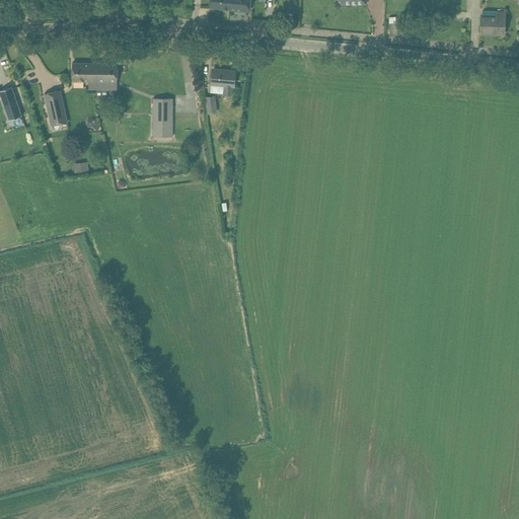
[(209,0),(209,7),(215,8),(229,9),(229,0),(209,0)]
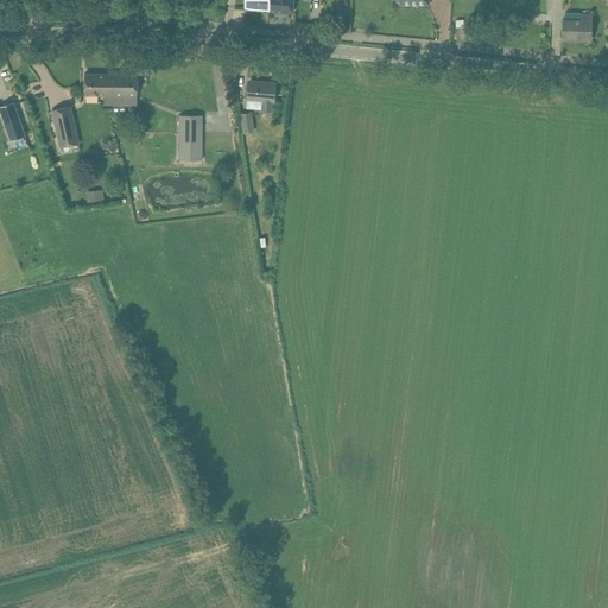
[(268,0),(268,11),(292,13),(293,1),(293,0),(268,0)]
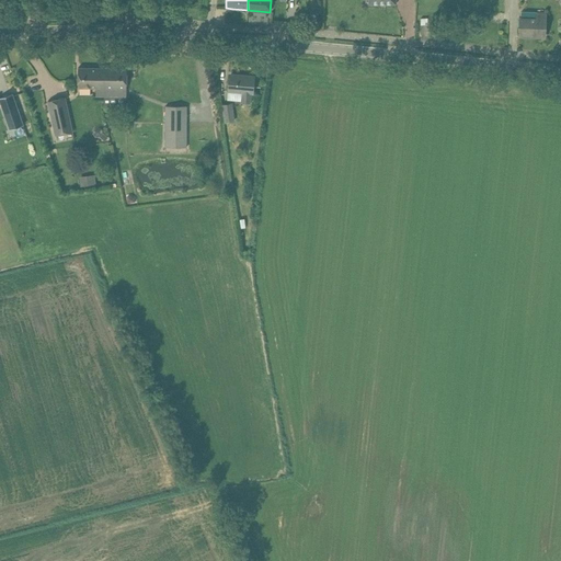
[(519,25),(519,36),(545,37),(546,13),(537,12),(521,12),(519,19),(519,25)]
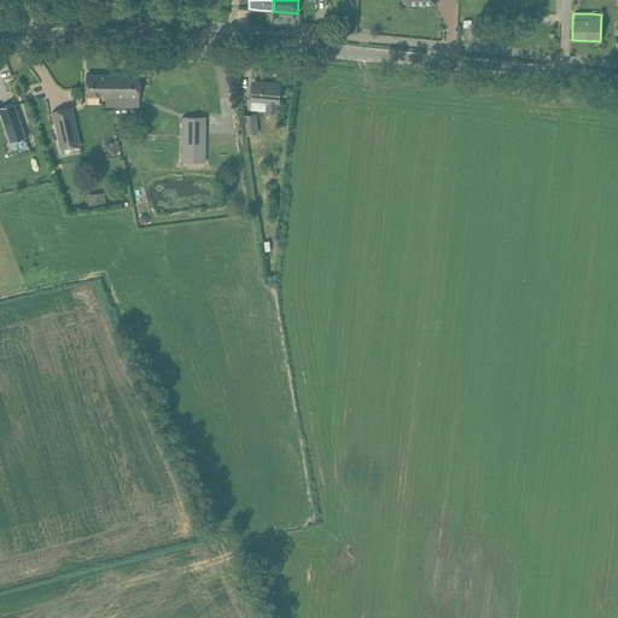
[(106,106),(115,106),(115,75),(86,75),(86,97),(106,97),(106,106)]
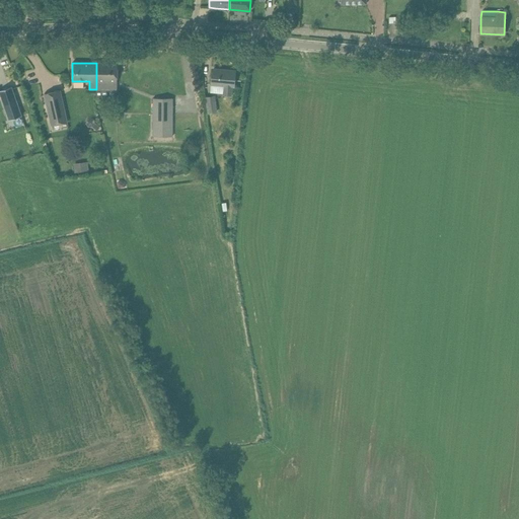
[(118,64),(96,63),(96,89),(117,89),(118,64)]
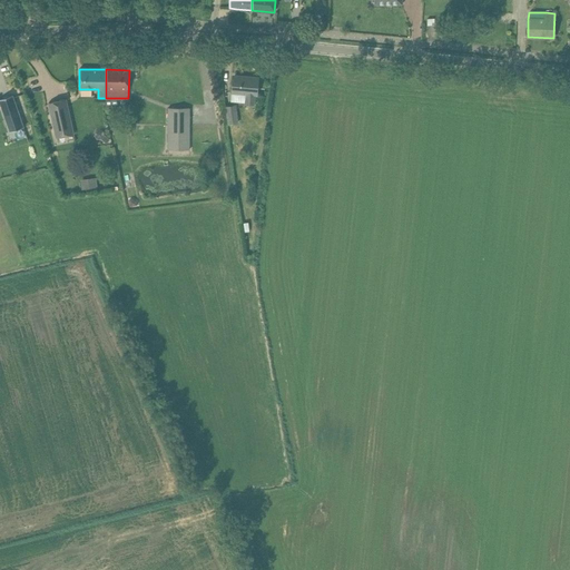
[(234,78),(232,92),(246,94),(245,102),(245,104),(254,105),(255,95),(257,95),(258,78),(248,77),(248,80),(245,80),(245,79),(234,78)]
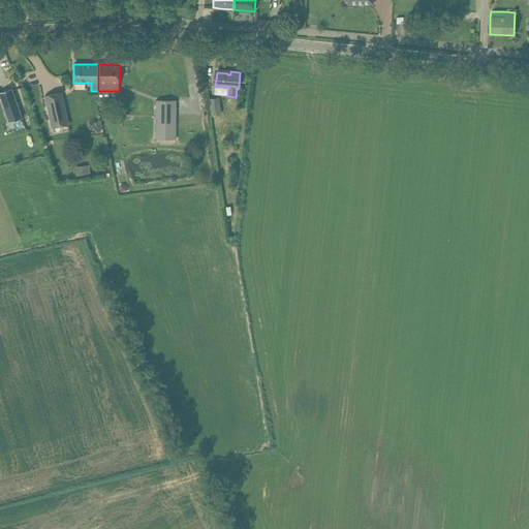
[(22,118),(11,89),(12,89),(11,88),(0,92),(0,96),(9,122),(9,123),(22,119),(22,118)]
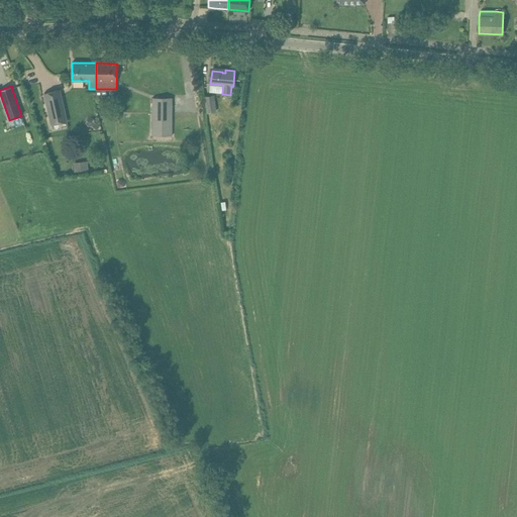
[(67,121),(60,90),(44,94),(50,125),(67,121)]
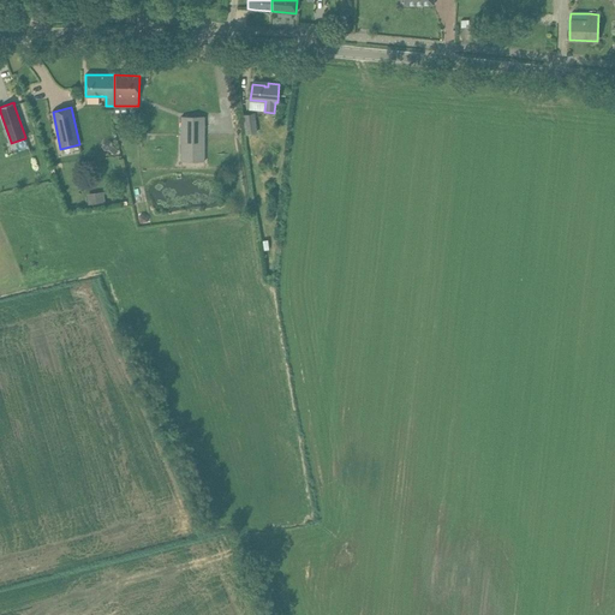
[(256,132),(254,114),(244,115),(246,135),(256,132)]
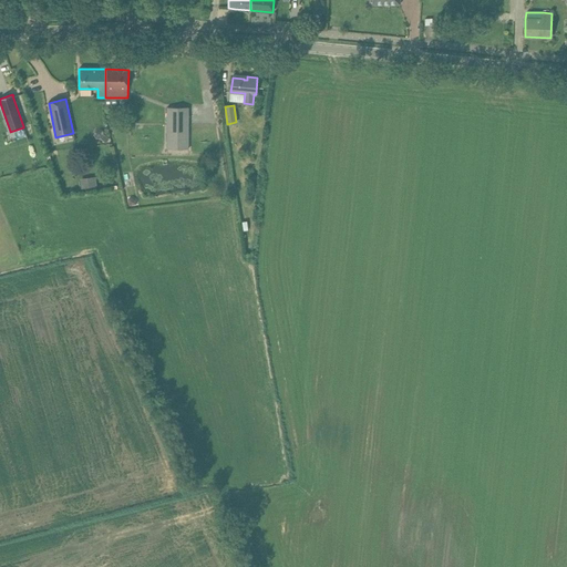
[(188,150),(188,109),(167,109),(167,148),(188,150)]
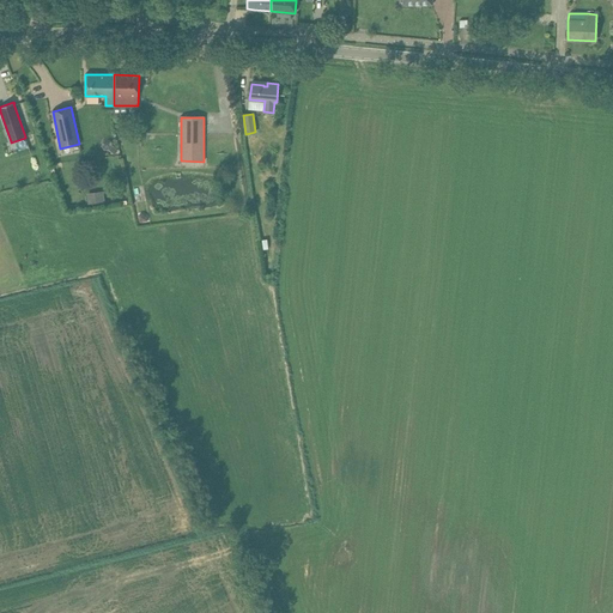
[(104,202),(103,192),(86,194),(87,204),(104,202)]
